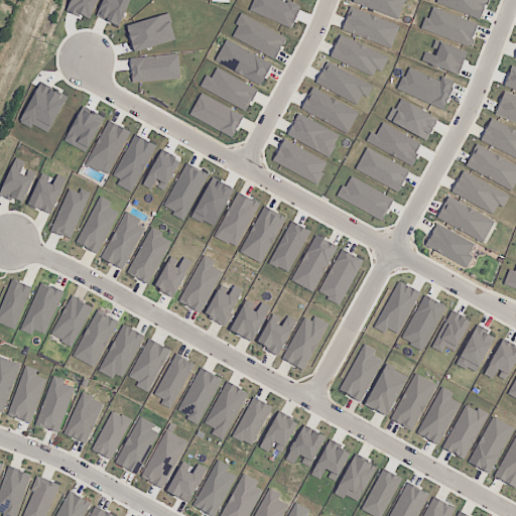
[(354,0),(353,5),(399,18),(403,0),(354,0)]
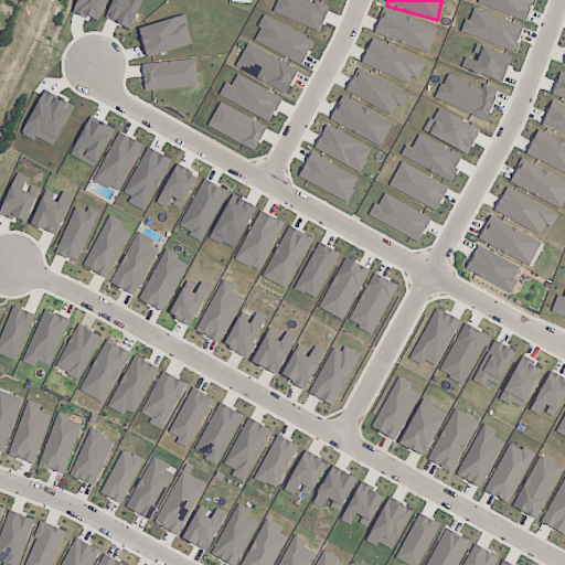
[(478,0),(477,4),(525,21),(532,0),(478,0)]
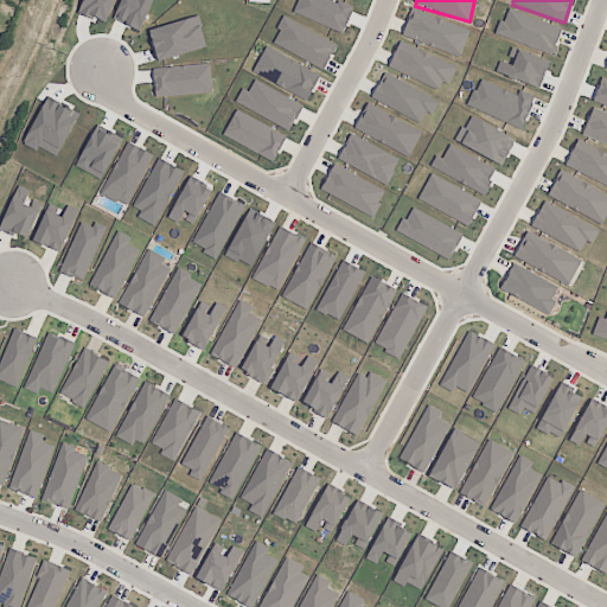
[(561,27),(505,8),(497,36),(553,55),(561,27)]
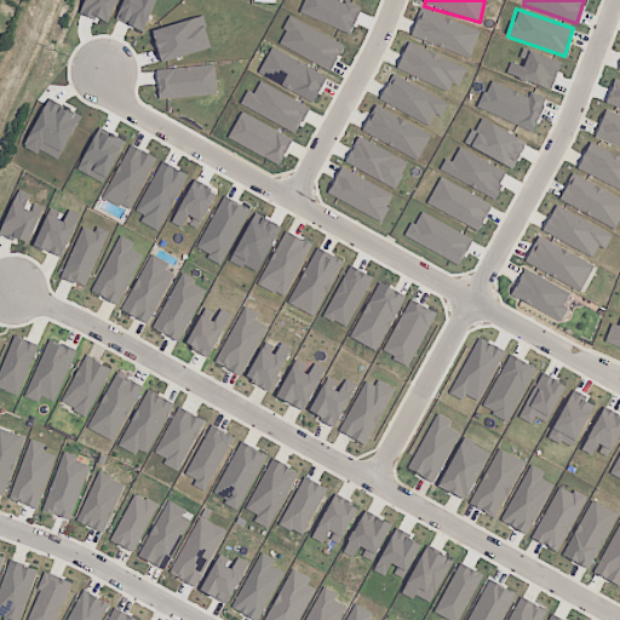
[(411,38),(470,58),(480,32),(420,10),(411,38)]
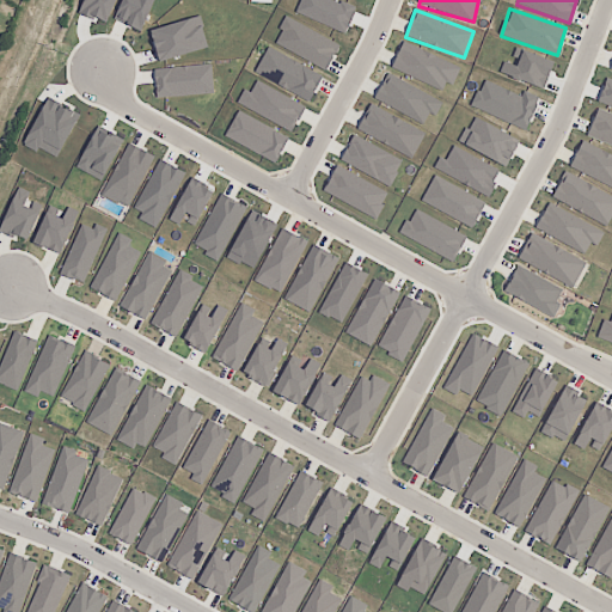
[(340,43),(285,18),(273,44),(326,69),(340,43)]
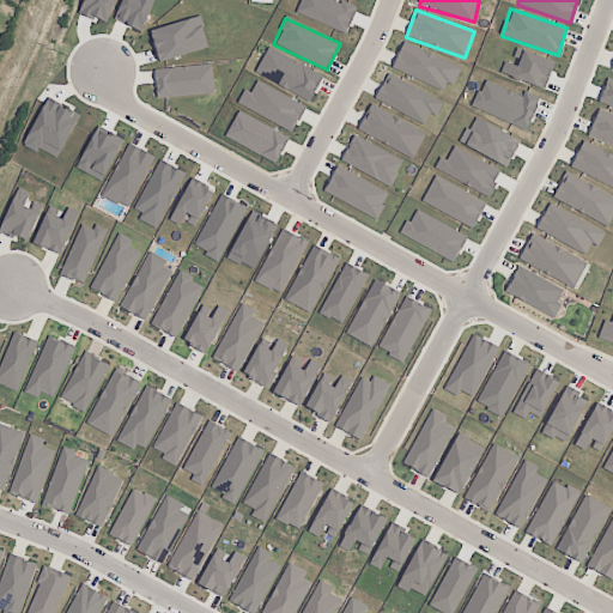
[(392,68),(443,91),(447,83),(453,85),(461,68),(404,42),(392,68)]
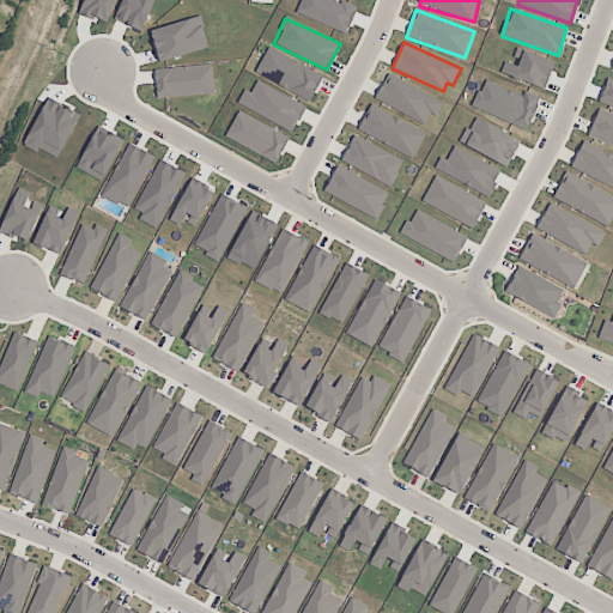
[(256,74),(310,101),(322,76),(268,49),(256,74)]
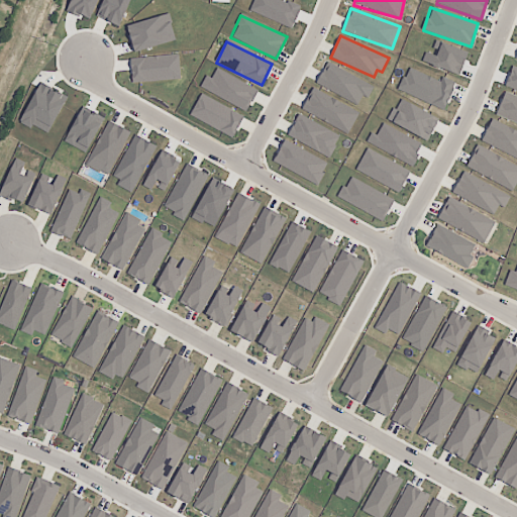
[(459,75),(467,52),(440,43),(436,56),(425,53),(422,63),(459,75)]
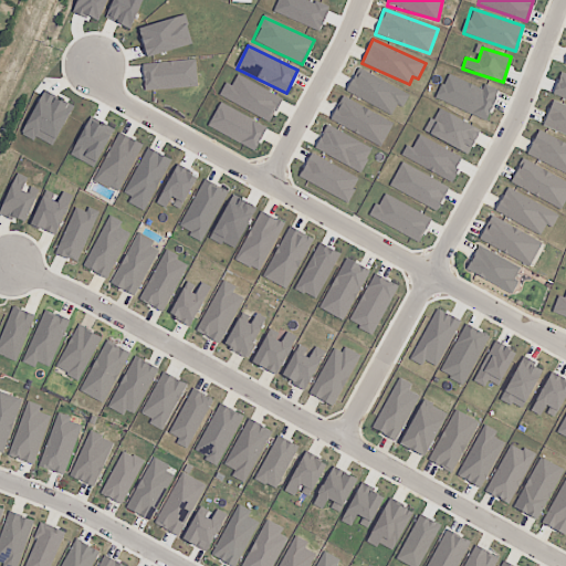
[(408,95),(359,69),(346,92),(390,115),(397,105),(401,107),(408,95)]
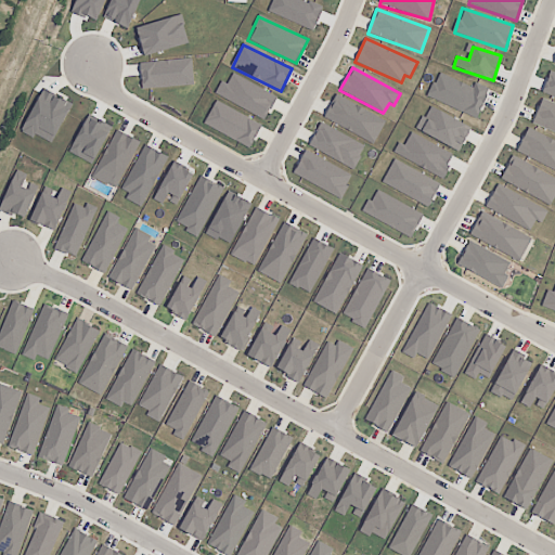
[(554,104),(541,99),(531,124),(554,132),(554,104)]
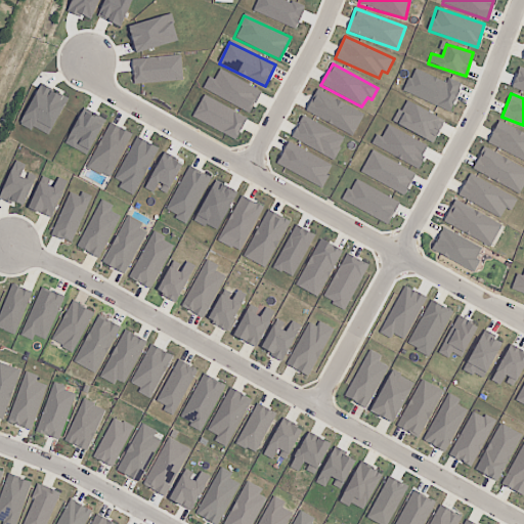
[(353,134),(362,114),(351,108),(346,120),(342,119),(339,125),(328,120),(331,115),(324,112),(326,106),(324,105),(318,119),(353,134)]
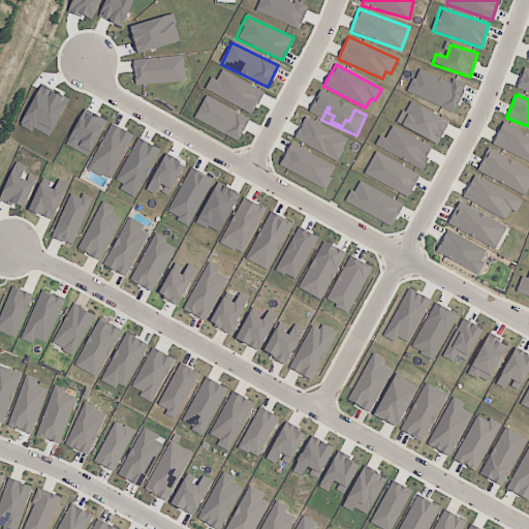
[(528,163),(528,134),(503,122),(492,145),(528,163)]
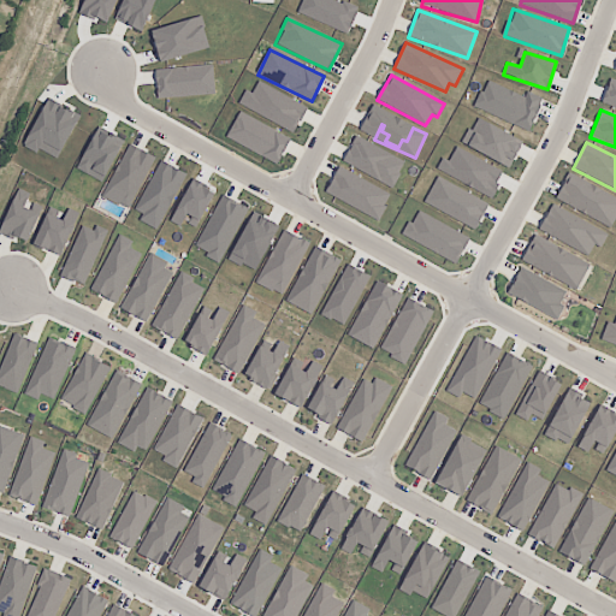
[(154,158),(129,143),(101,196),(126,209),(154,158)]
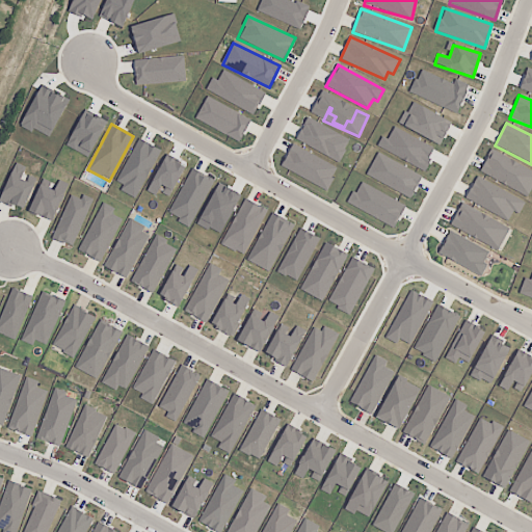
[(528,196),(531,187),(531,169),(490,150),(479,173),(528,196)]
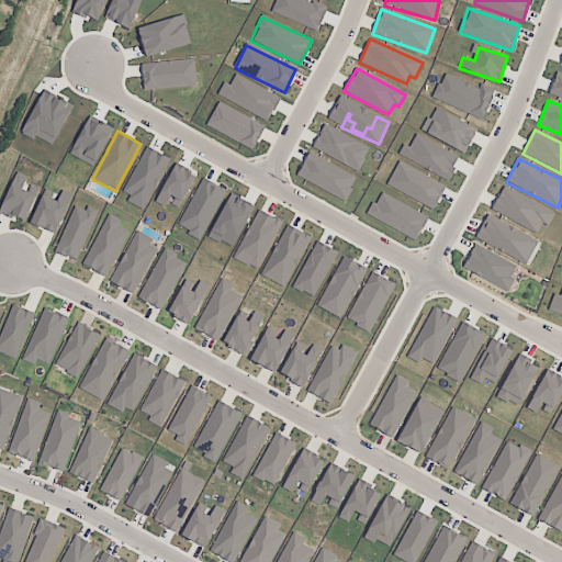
[(26,177),(15,172),(0,210),(0,212),(25,223),(38,189),(24,183),(26,177)]
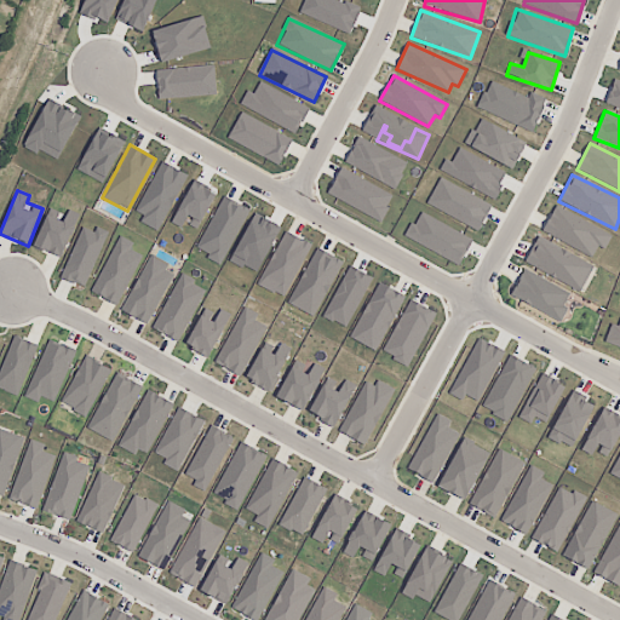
[(541,233),(592,258),(597,246),(604,250),(612,235),(555,206),(541,233)]
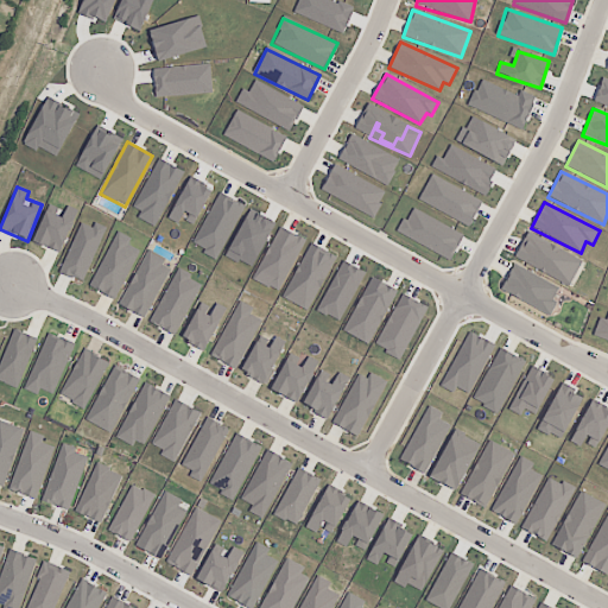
[(62,253),(77,210),(67,207),(64,211),(48,206),(33,242),(62,253)]
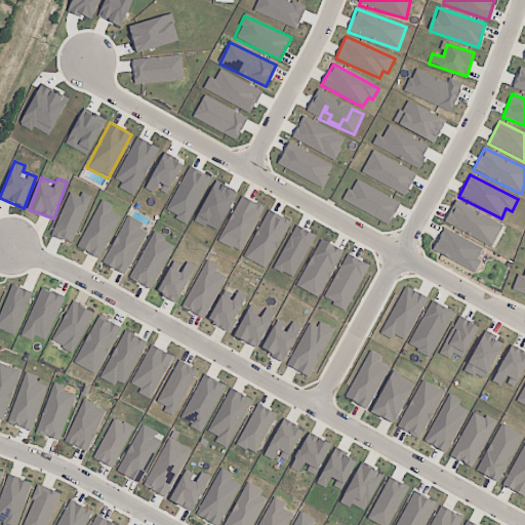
[(51,235),(71,244),(91,197),(81,192),(79,197),(70,193),(51,235)]
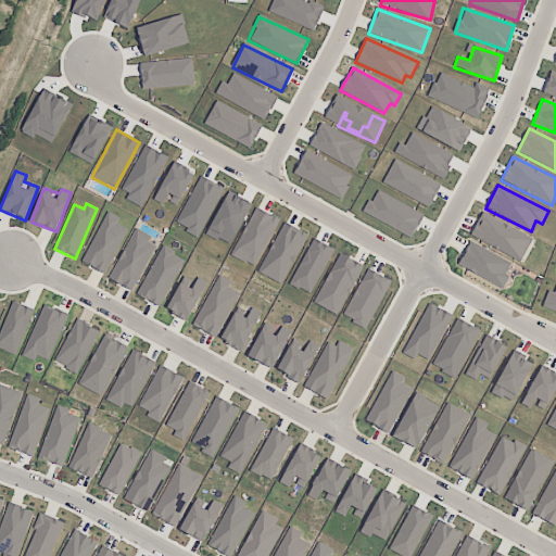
[(128,230),(117,224),(119,218),(108,212),(80,261),(104,274),(128,230)]
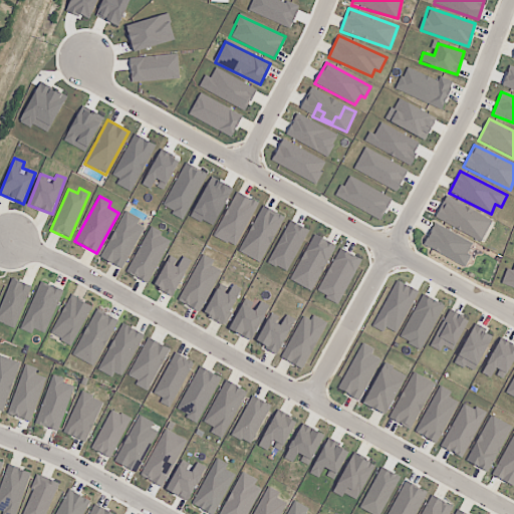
[(481,242),(492,220),(446,197),(435,219),(481,242)]
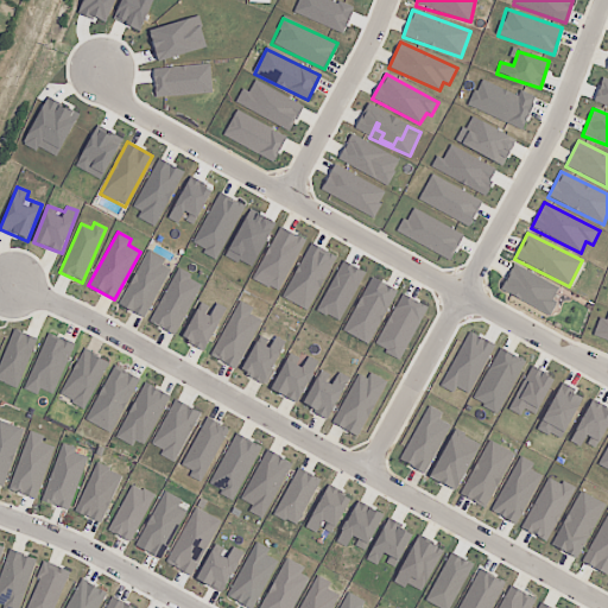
[(119,305),(145,318),(170,270),(163,265),(165,259),(147,249),(119,305)]
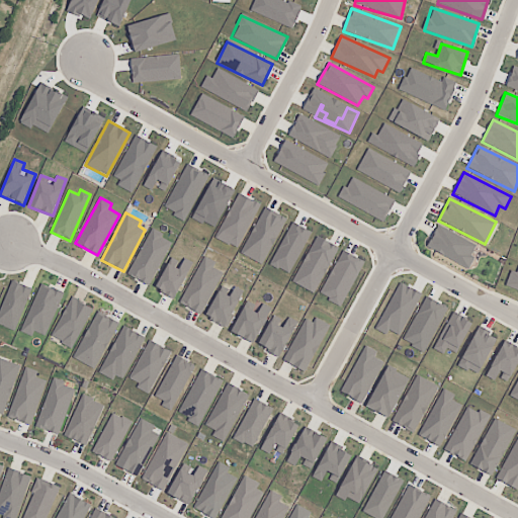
[(172,241),(151,230),(127,274),(149,285),(172,241)]
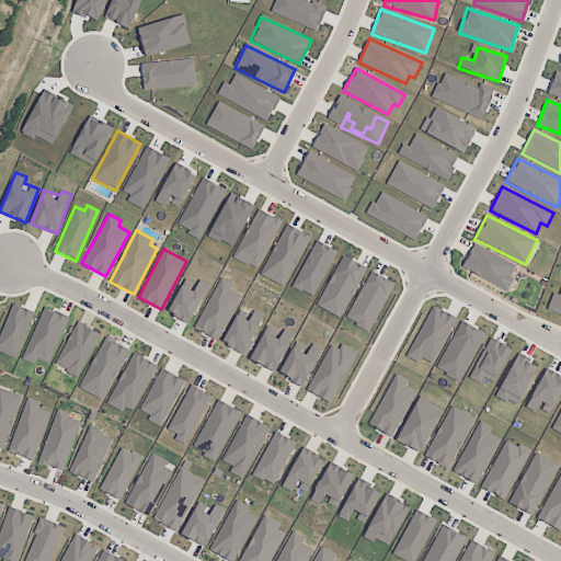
[(239,295),(230,290),(233,284),(219,277),(195,330),(218,341),(239,295)]
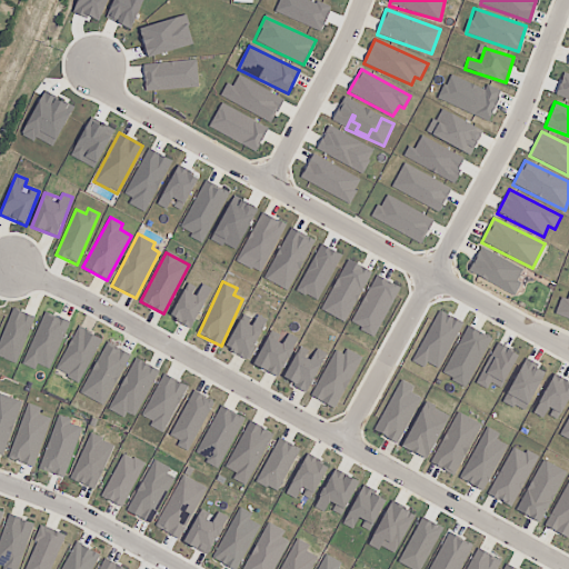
[(201,283),(200,289),(186,282),(171,319),(193,328),(210,287),(201,283)]
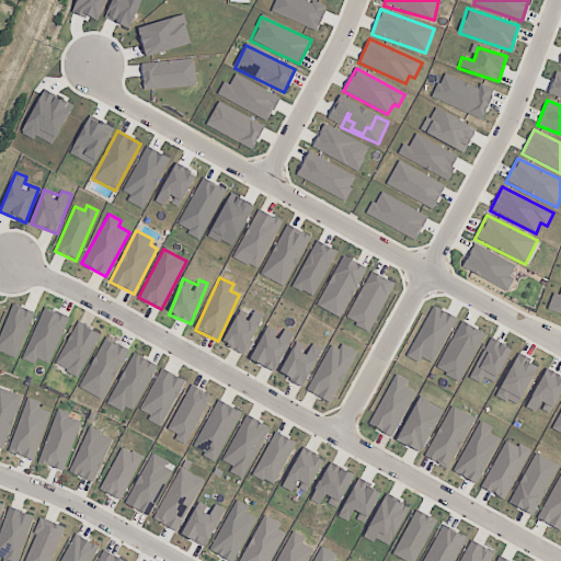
[(34,312),(13,304),(0,334),(0,352),(15,359),(34,312)]
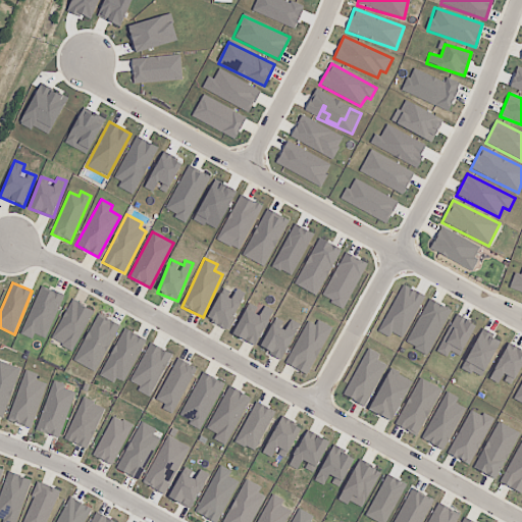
[(45,338),(63,296),(41,286),(20,334),(32,340),(34,334),(45,338)]
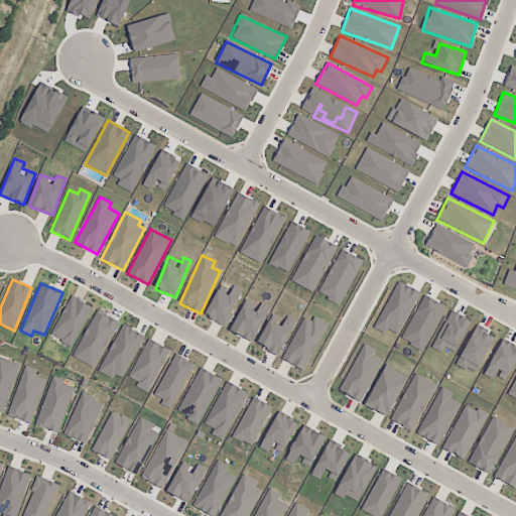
[(242,290),(232,285),(230,289),(220,284),(205,315),(224,326),(242,290)]
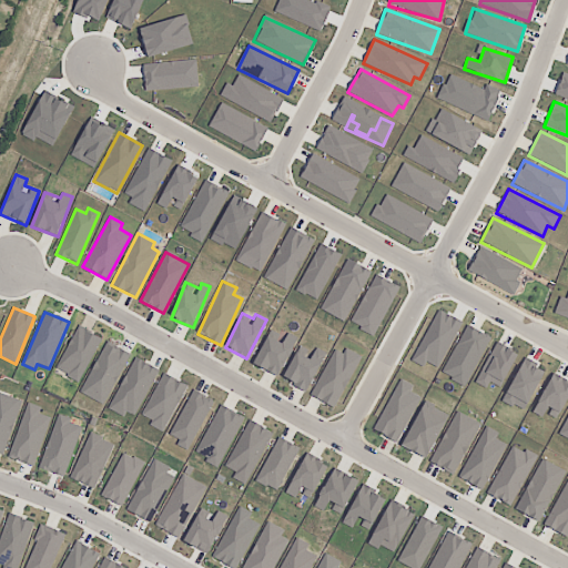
[(102,338),(79,326),(54,369),(79,383),(102,338)]
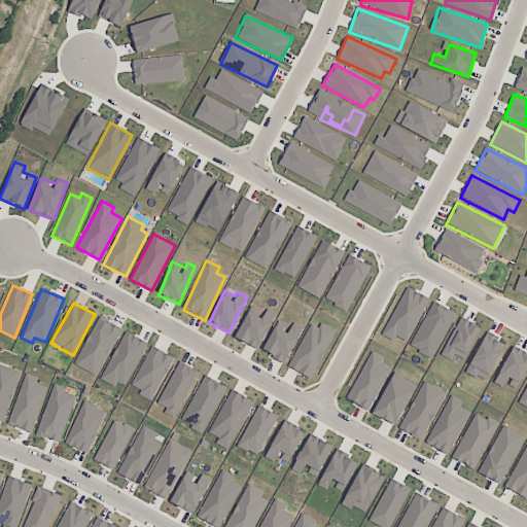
[(259,349),(275,312),(267,309),(265,313),(249,307),(236,340),(259,349)]
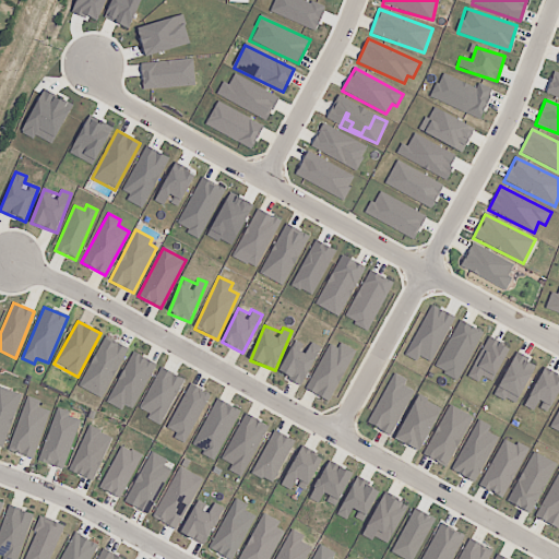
[(128,348),(105,336),(79,387),(102,399),(128,348)]
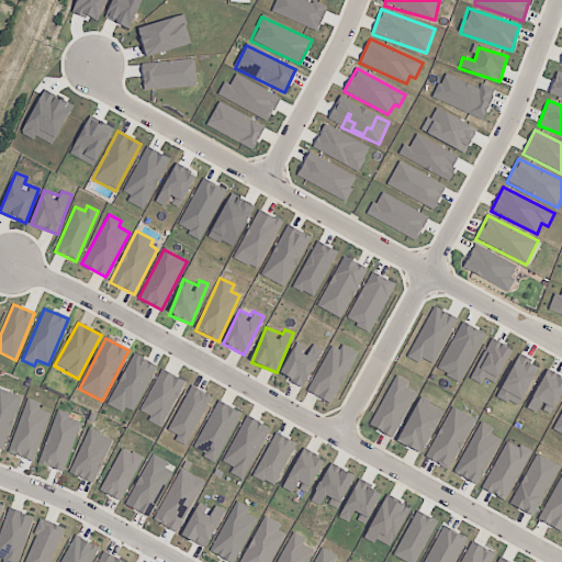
[(307,349),(296,343),(279,374),(303,388),(323,349),(311,343),(307,349)]
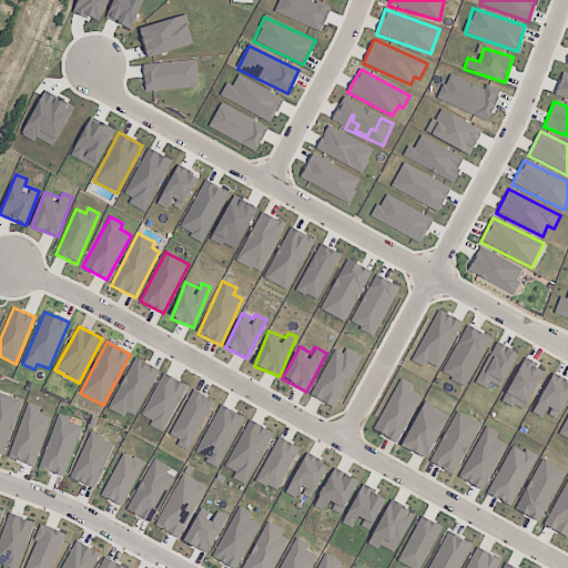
[(361,356),(346,348),(344,354),(334,350),(310,396),(334,408),(361,356)]
